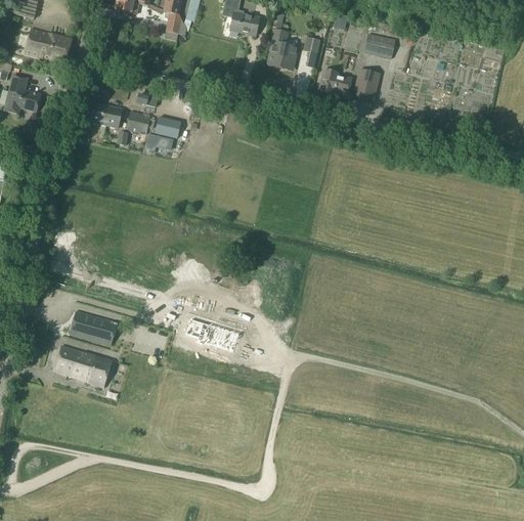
[(11,0),(9,12),(34,17),(37,0),(11,0)]
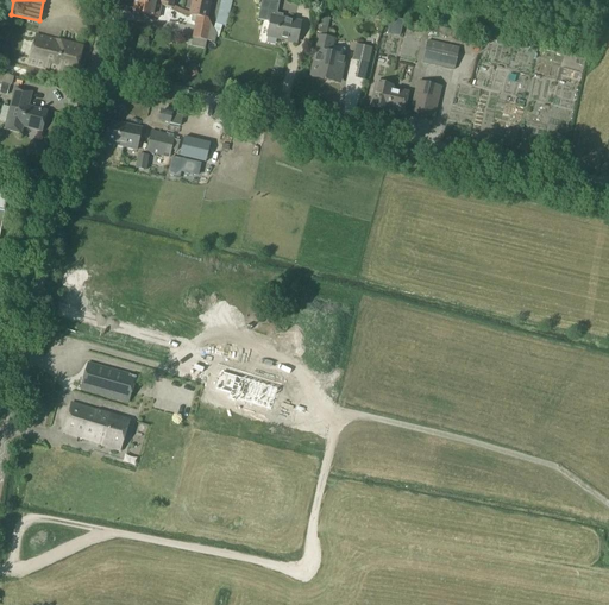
[(133,0),(132,8),(143,11),(151,13),(155,2),(155,0),(133,0)]
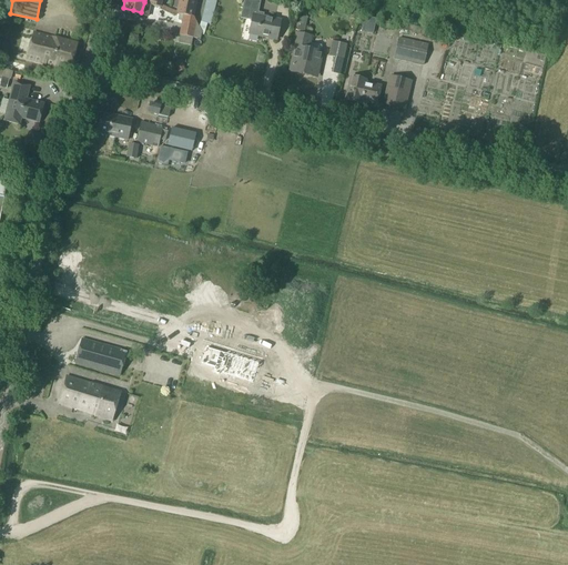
[(179,0),(176,12),(184,13),(193,14),(195,0),(179,0)]
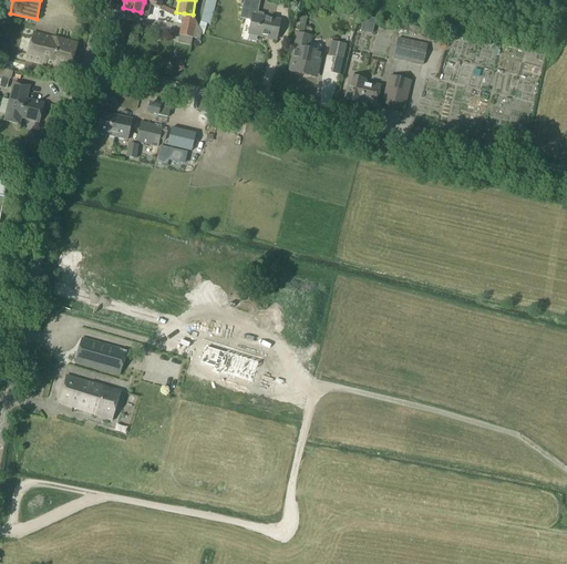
[(248,32),(277,39),(281,19),(263,16),(264,12),(258,11),(260,0),(244,0),(240,17),(251,19),(248,32)]
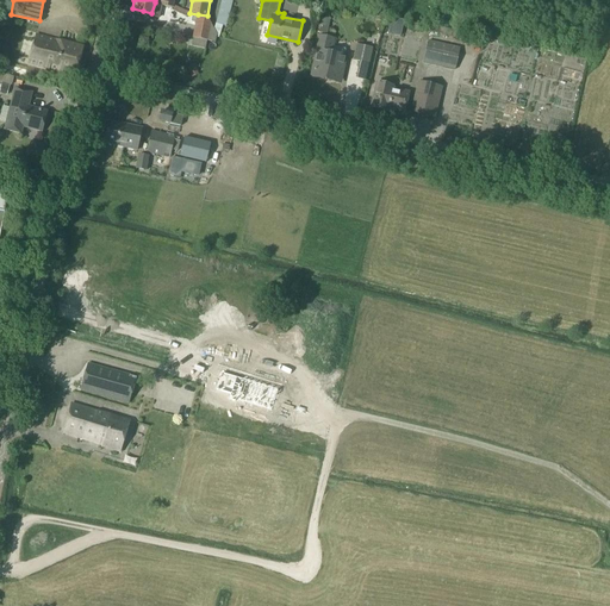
[(218,10),(215,26),(217,32),(219,35),(222,23),(226,24),(229,12),(218,10)]
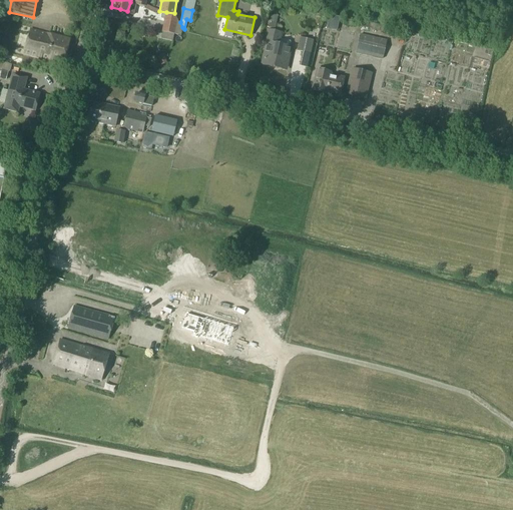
[(166,12),(163,29),(171,30),(175,14),(174,13),(166,12)]
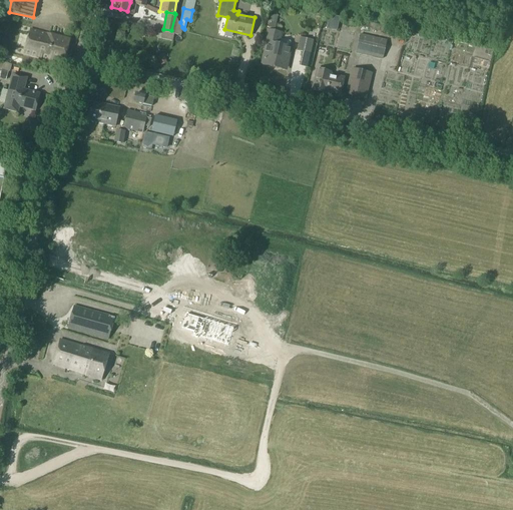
[(30,27),(24,51),(63,61),(69,37),(53,33),(54,28),(50,27),(49,32),(30,27)]
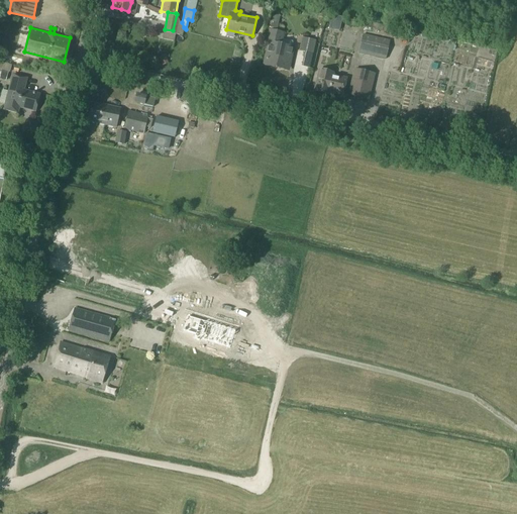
[(271,30),(268,43),(270,43),(265,63),(288,68),(292,47),(281,45),(284,33),(271,30)]
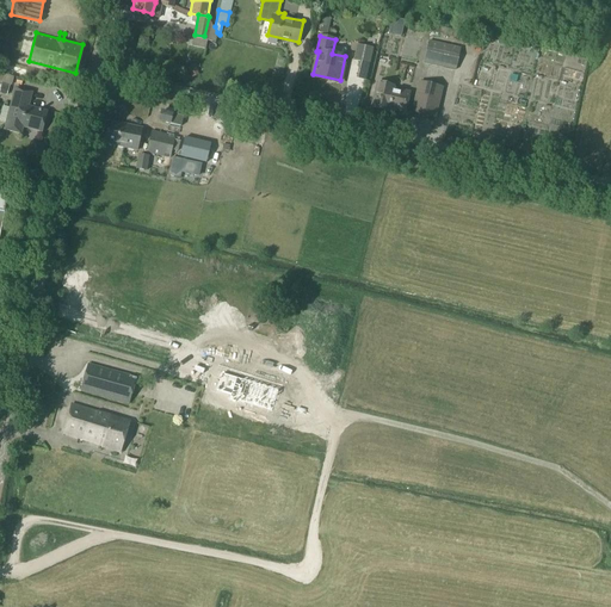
[(430,37),(424,57),(455,66),(461,44),(430,37)]
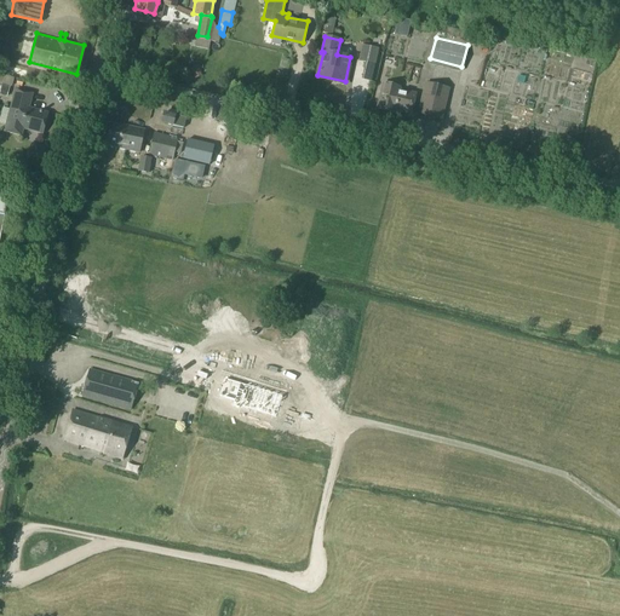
[(379,49),(362,45),(360,59),(366,61),(362,78),(372,80),(379,49)]
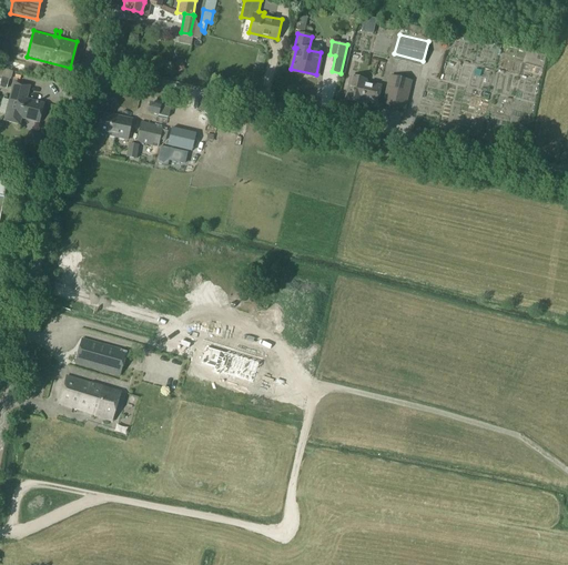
[(362,100),(366,80),(366,78),(351,74),(345,99),(361,102),(362,100)]
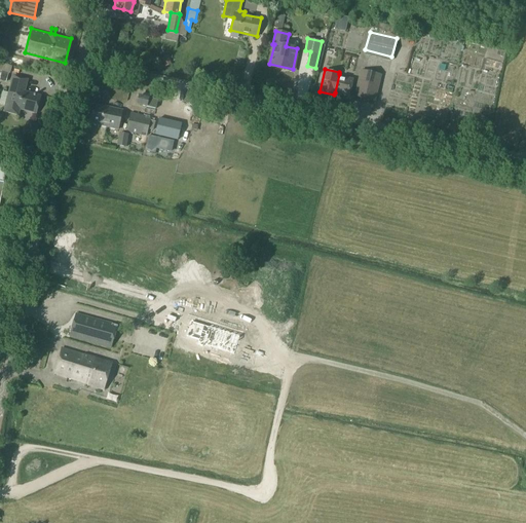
[(361,70),(354,96),(375,101),(381,75),(361,70)]
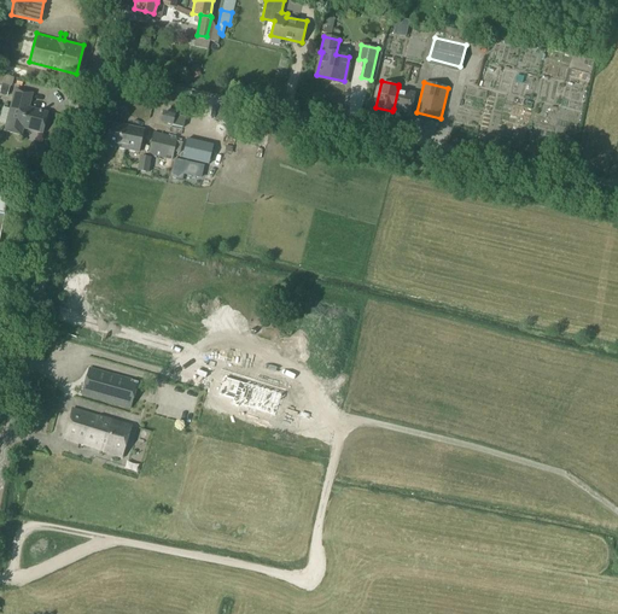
[(0,116),(0,120),(6,122),(5,128),(22,133),(23,126),(42,130),(47,110),(28,105),(33,92),(16,87),(10,109),(3,106),(0,116)]
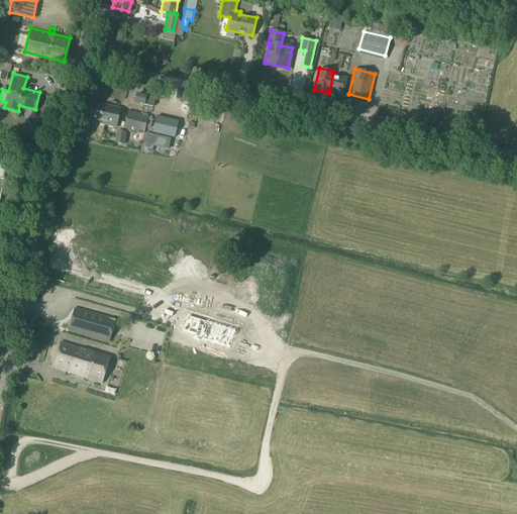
[(333,73),(329,91),(342,94),(346,76),(333,73)]
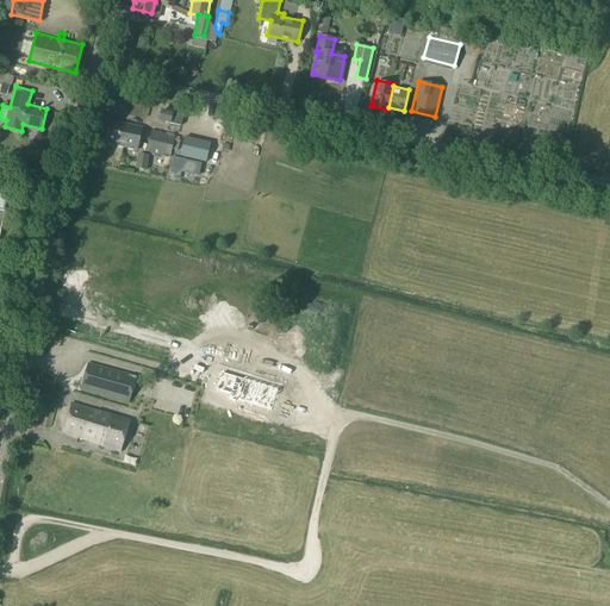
[(162,108),(160,118),(172,122),(174,112),(162,108)]
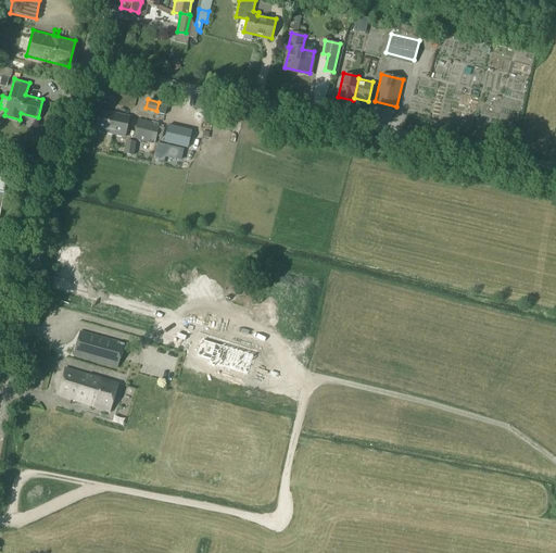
[(100,109),(96,128),(125,136),(129,115),(100,109)]
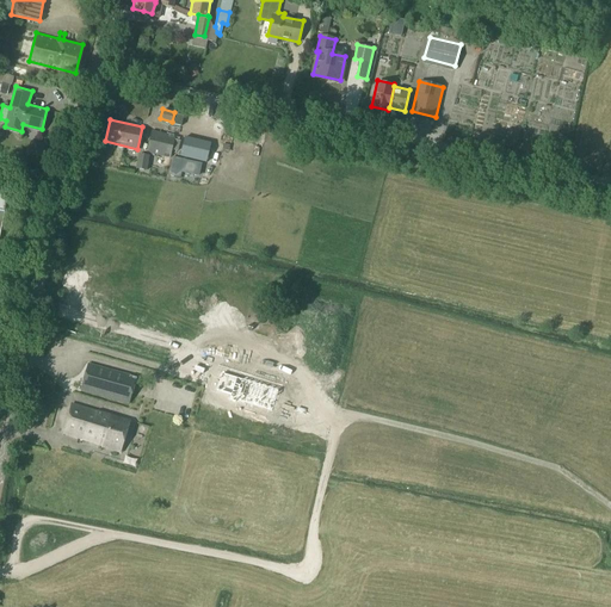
[(150,129),(146,150),(170,156),(174,135),(150,129)]
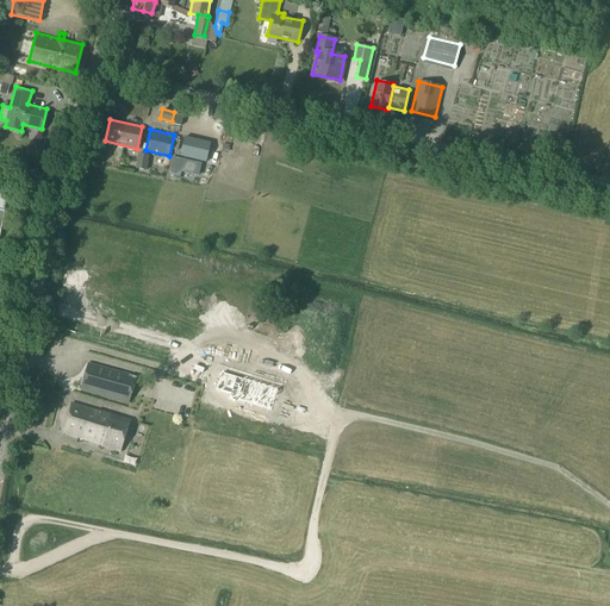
[(186,136),(181,150),(198,155),(198,154),(206,156),(210,144),(201,142),(201,141),(186,136)]
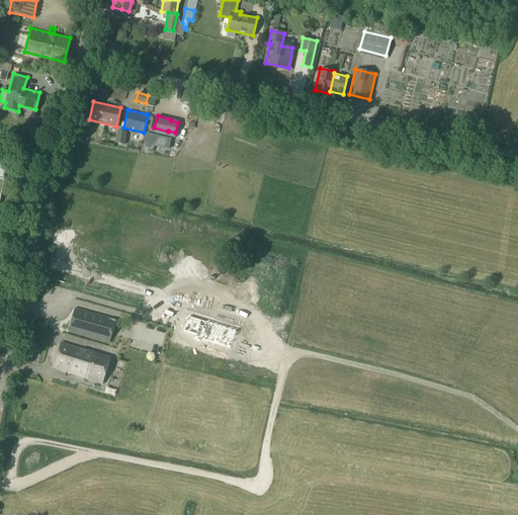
[(125,131),(118,130),(115,142),(123,143),(125,131)]
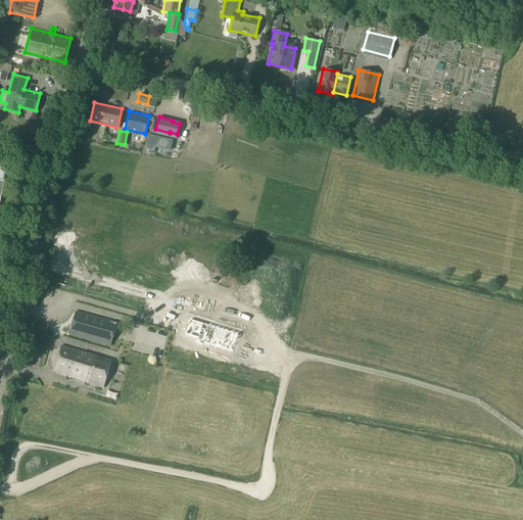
[(145,143),(144,148),(154,151),(156,145),(171,148),(173,139),(173,138),(147,133),(146,138),(145,143)]
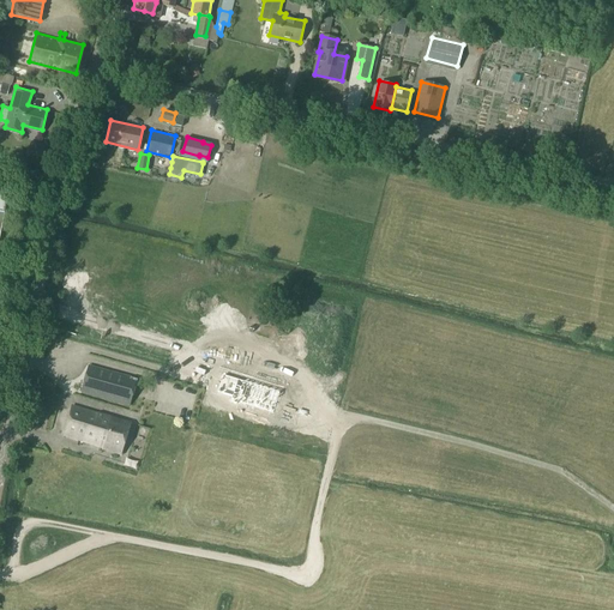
[(137,378),(90,364),(82,390),(130,404),(137,378)]
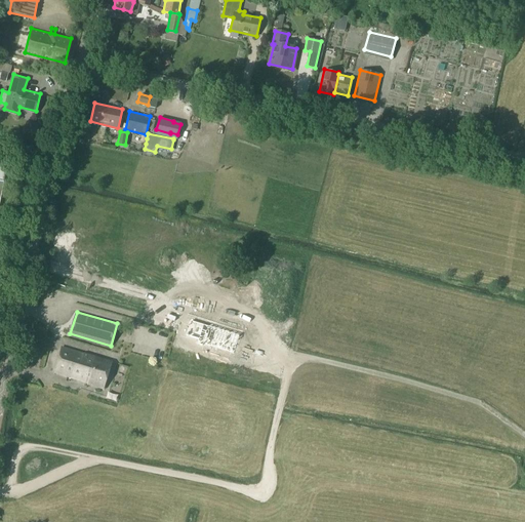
[(191,317),(186,334),(198,337),(197,343),(202,344),(203,342),(234,351),(240,331),(191,317)]
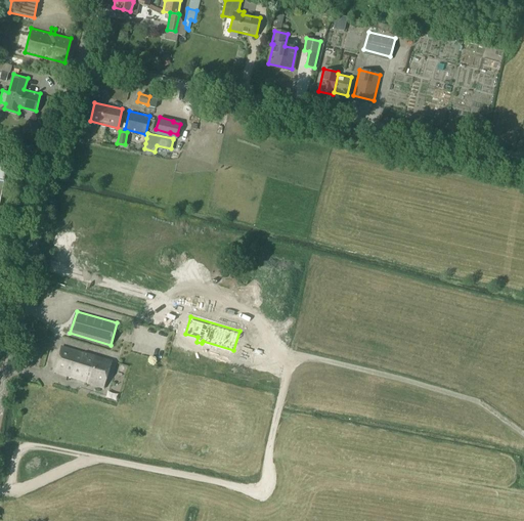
[(111,359),(62,345),(55,371),(89,381),(88,382),(102,387),(111,359)]
